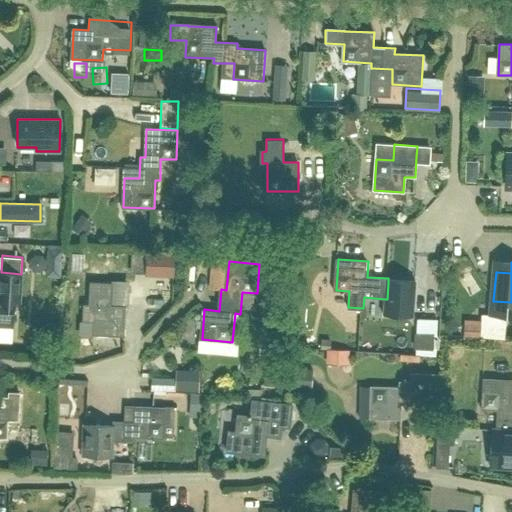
[(1,273),(0,285),(0,289),(0,325),(14,326),(15,298),(20,298),(21,274),(1,273)]
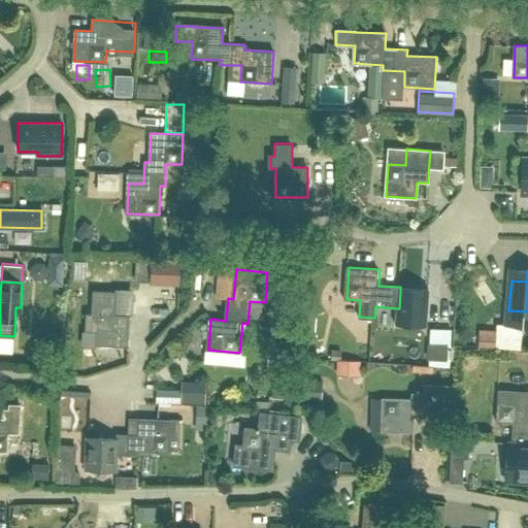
[(117,315),(117,304),(117,287),(95,287),(95,316),(100,316),(100,345),(132,345),(132,315),(117,315)]
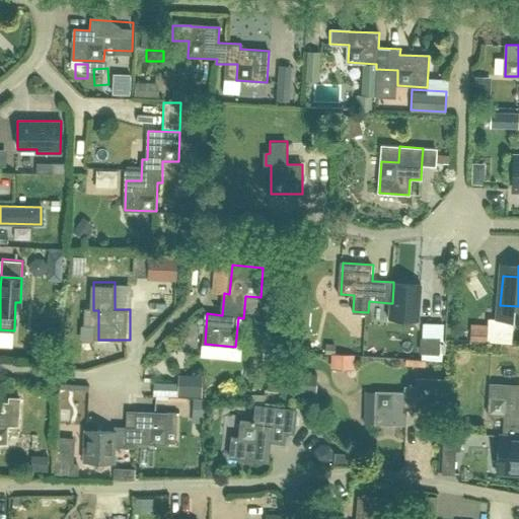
[(422,289),(393,287),(392,303),(390,303),(389,318),(420,320),(422,289)]
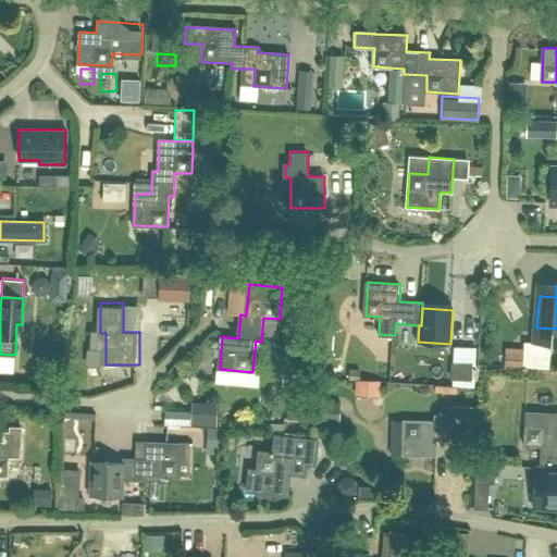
[(285,310),(283,336),(306,337),(308,311),(285,310)]
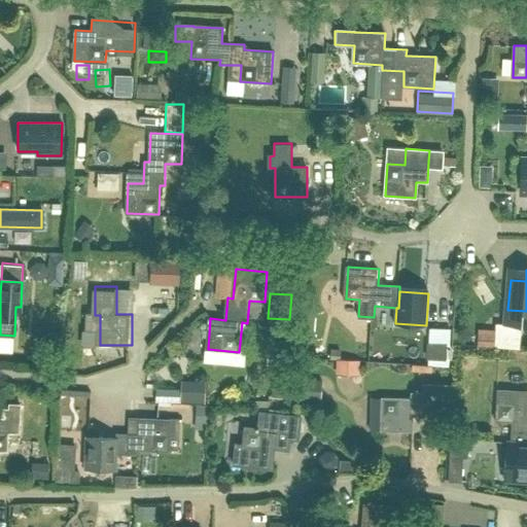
[(250,317),(265,318),(265,306),(250,306),(250,317)]
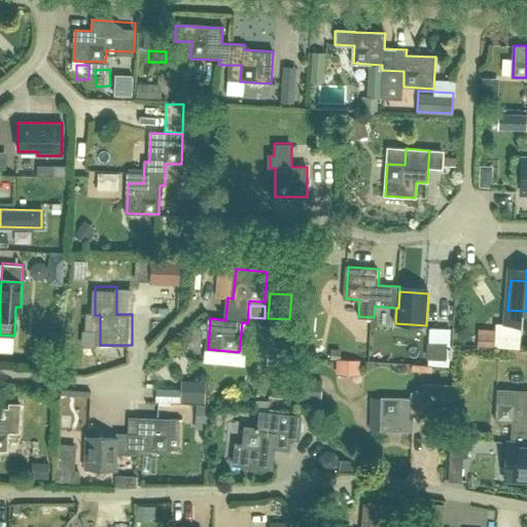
[(426,342),(425,357),(447,358),(448,343),(426,342)]
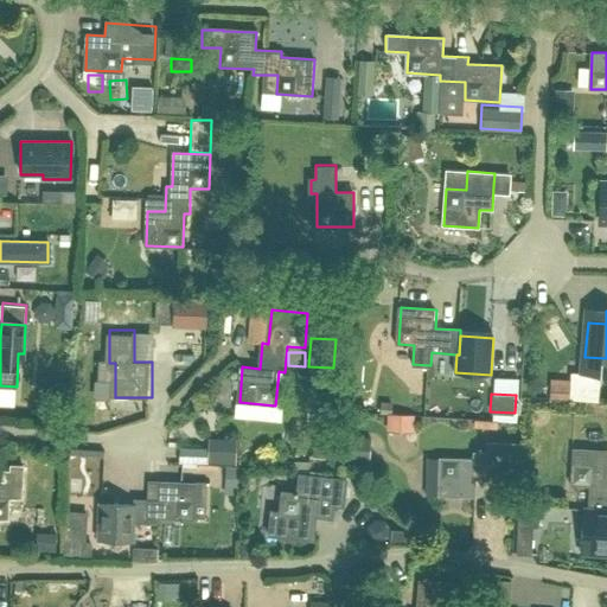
[(242,428),(288,428),(287,411),(242,411),(242,428)]
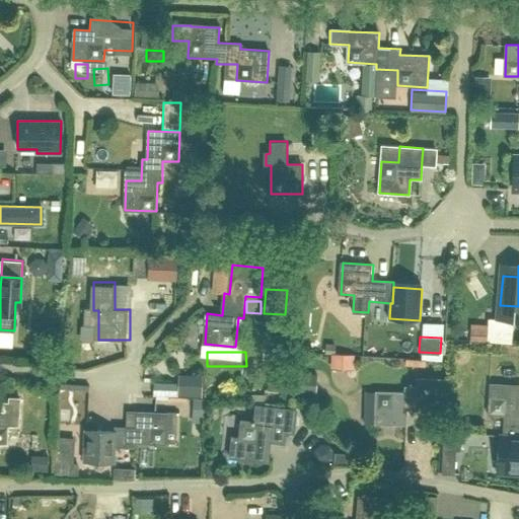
[(360,378),(362,362),(343,359),(340,374),(360,378)]
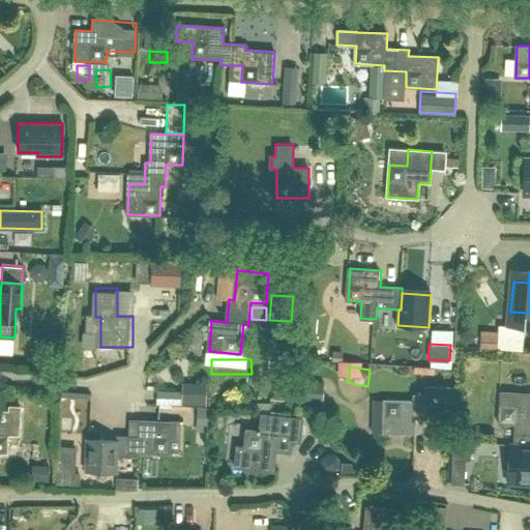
[(421,383),(441,385),(442,376),(422,374),(421,383)]
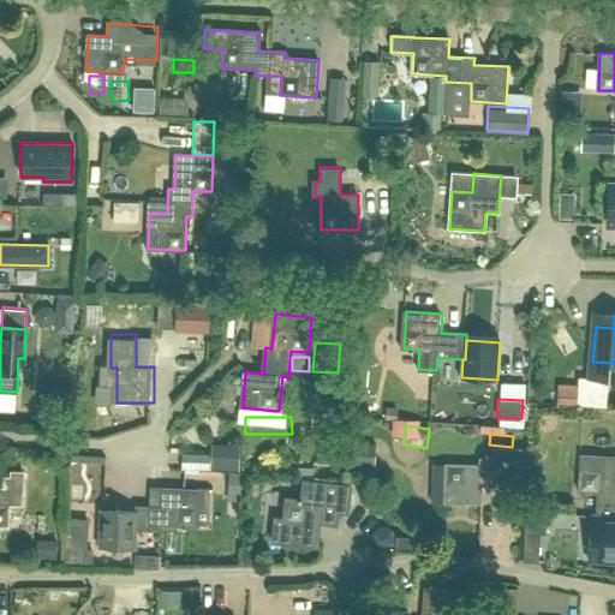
[(342,437),(318,436),(316,461),(340,463),(342,437)]
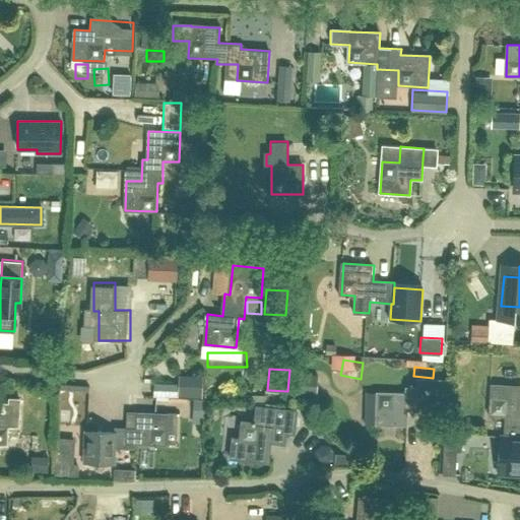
[(317,372),(294,370),(291,392),(316,393),(317,372)]
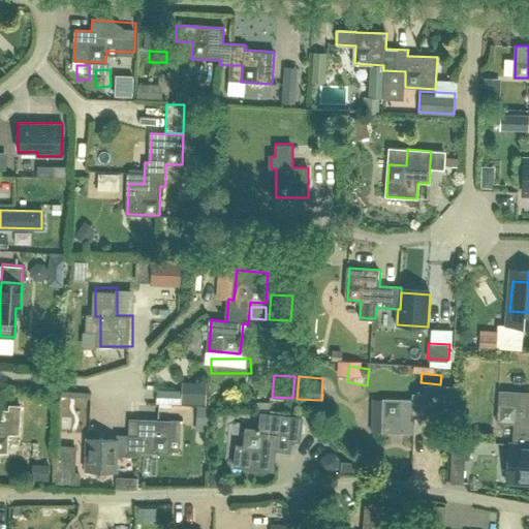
[(518,475),(528,475),(528,393),(501,392),(499,423),(515,423),(514,444),(509,444),(508,459),(519,460),(518,475)]
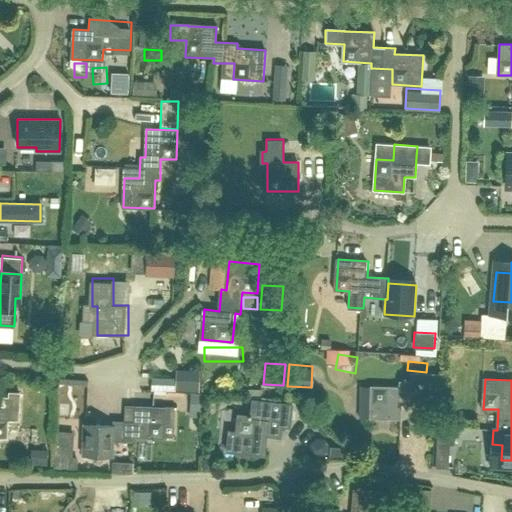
[(401,388),(373,387),(372,417),(401,418),(402,403),(412,404),(413,383),(401,383),(401,388)]
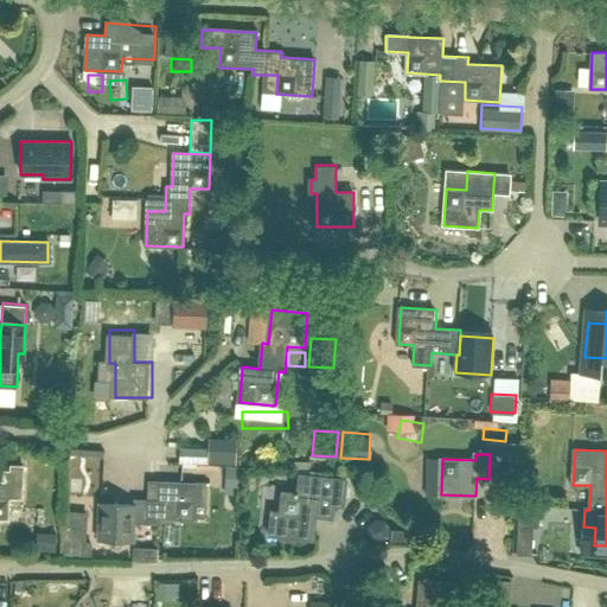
[(496,458),(496,481),(521,483),(522,458),(496,458)]
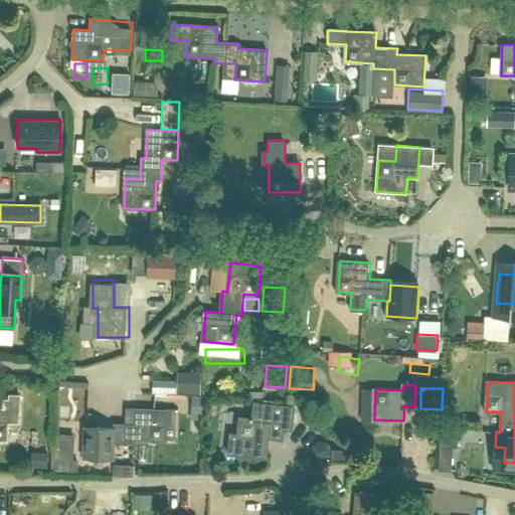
[(0,440),(8,441),(8,427),(17,428),(19,392),(8,391),(8,400),(0,399),(0,440)]
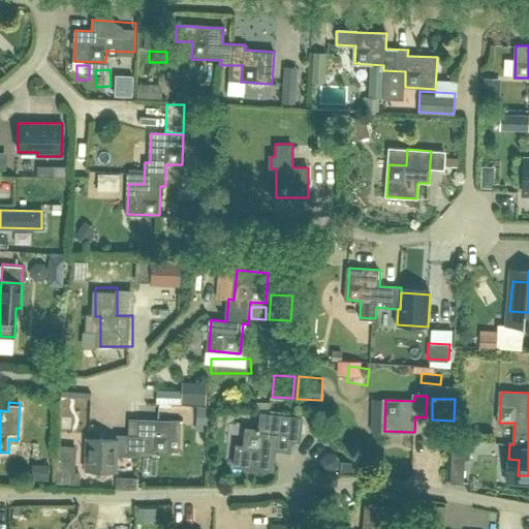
[(274,470),(275,465),(276,449),(291,452),(292,440),(301,441),(303,417),(261,413),(260,429),(247,427),(245,445),(238,444),(235,466),(246,467),(245,469),(257,470),(258,468),(274,470)]
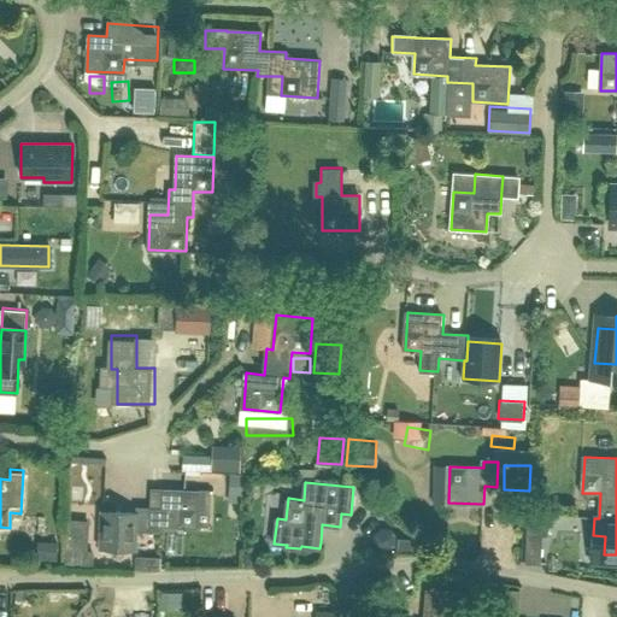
[(164,507),(137,506),(137,513),(104,512),(101,548),(137,550),(137,532),(164,533),(164,527),(199,528),(200,491),(164,489),(164,507)]
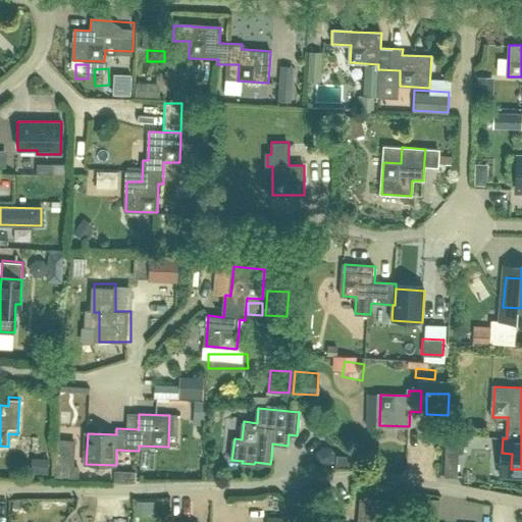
[(360,521),(392,521),(394,502),(362,500),(360,521)]
